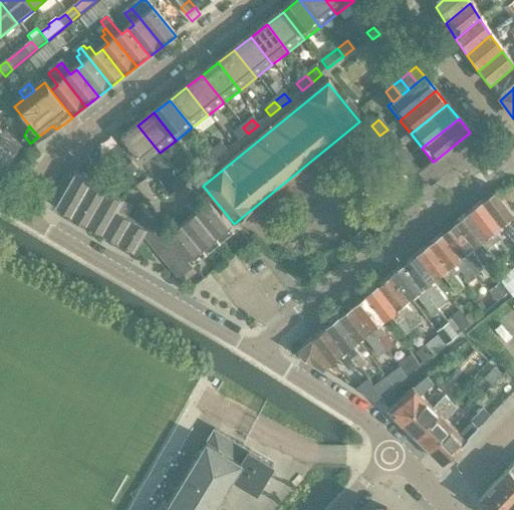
[(160,153),(138,125),(120,139),(143,167),(160,153)]
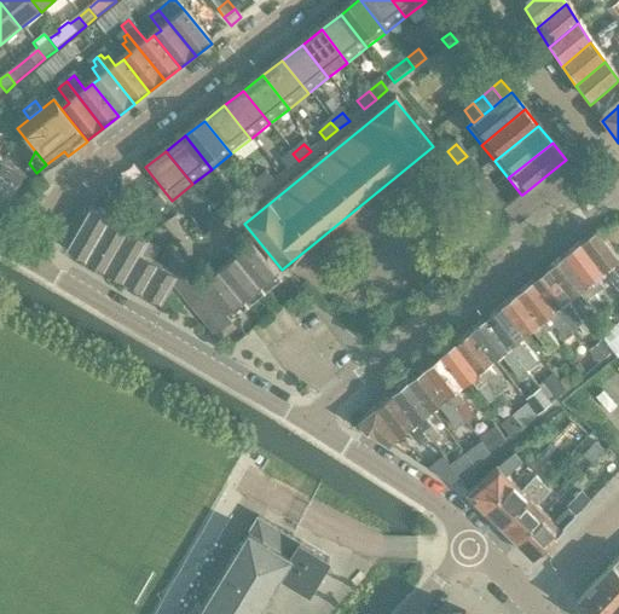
[(299,161),(293,154),(281,163),(288,171),(299,161)]
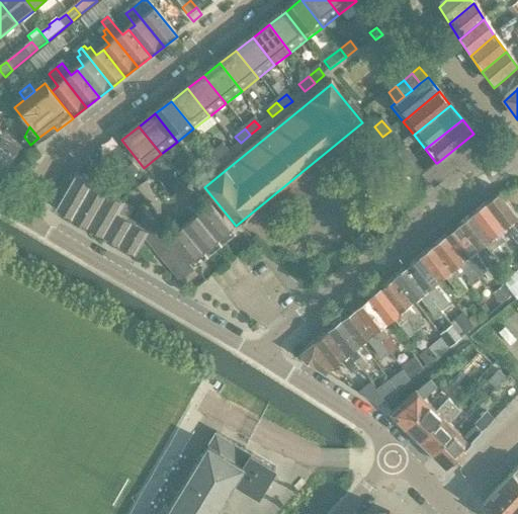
[(391,131),(382,137),(392,148),(399,142),(391,131)]
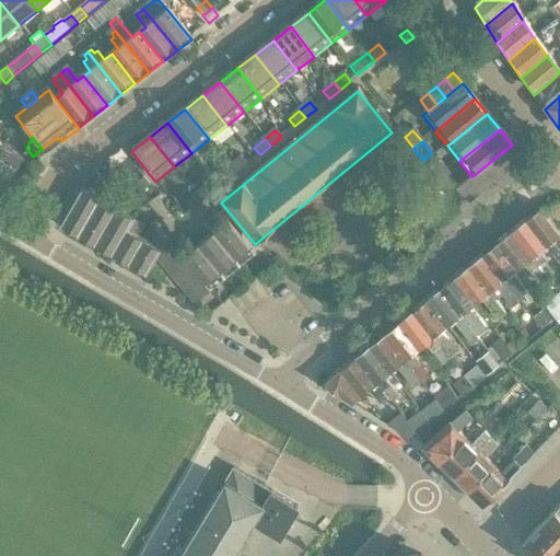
[(473,176),(471,176),(456,189),(469,205),(525,160),(512,145),(473,176)]
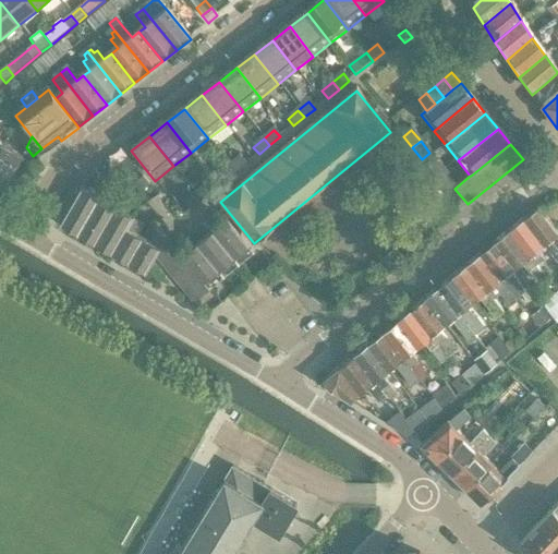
[(4,146),(0,153),(0,192),(1,193),(13,171),(22,157),(21,156),(4,146)]
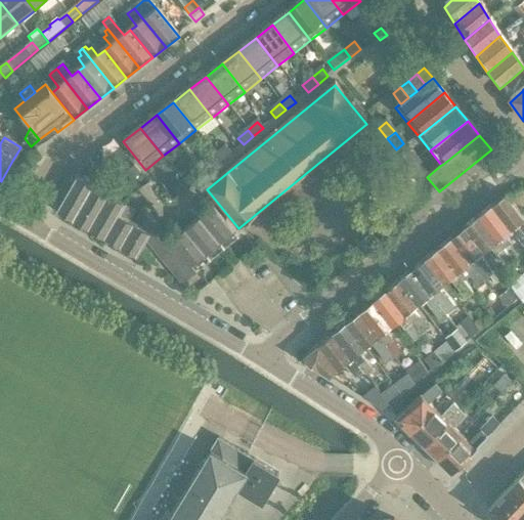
[(25,138),(19,146),(20,147),(27,156),(34,150),(31,146),(25,138)]
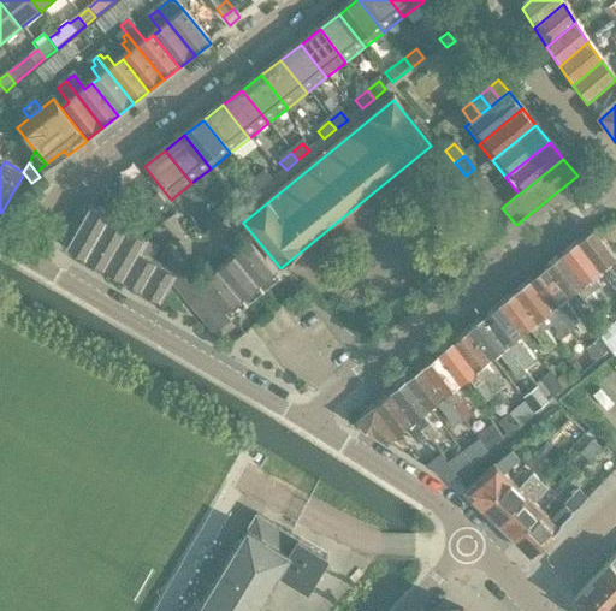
[(24,173),(15,189),(21,193),(31,183),(24,173)]
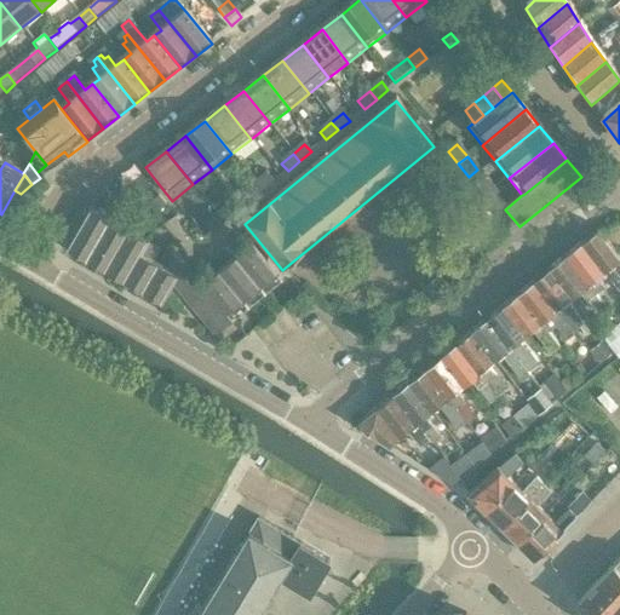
[(267,174),(254,184),(262,193),(273,183),(267,174)]
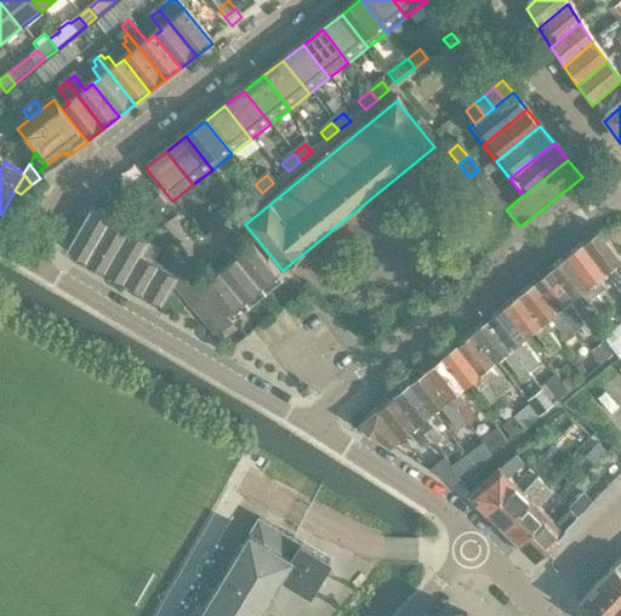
[(476,186),(486,198),(495,190),(485,178),(476,186)]
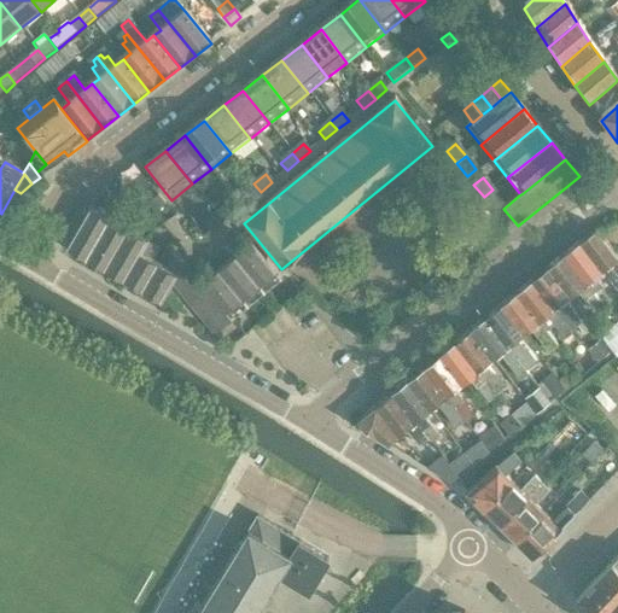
[(143,179),(129,188),(136,197),(150,187),(143,179)]
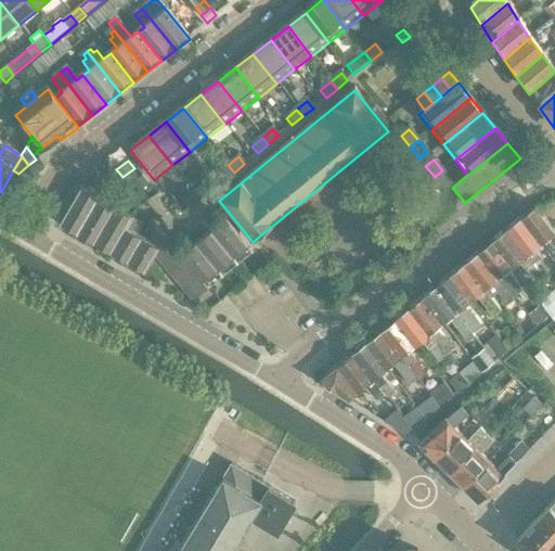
[(228,165),(217,174),(223,181),(234,173),(228,165)]
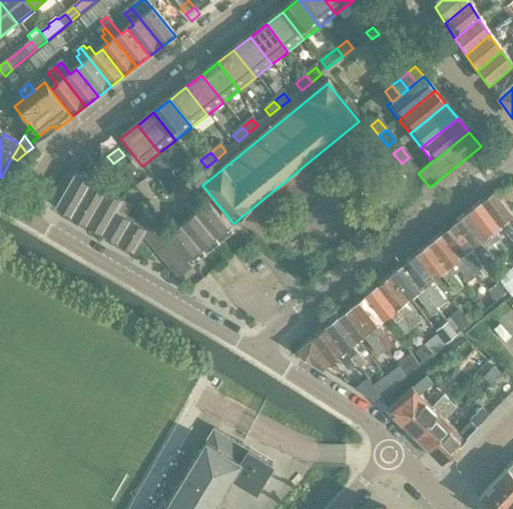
[(113,163),(107,156),(97,164),(103,172),(113,163)]
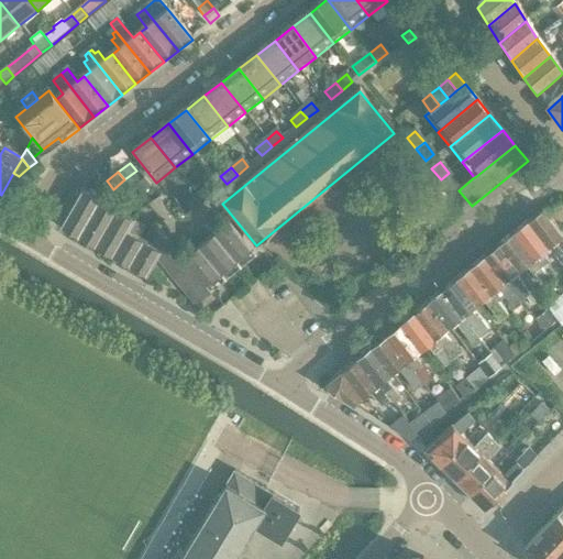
[(449,173),(441,179),(450,192),(459,184),(449,173)]
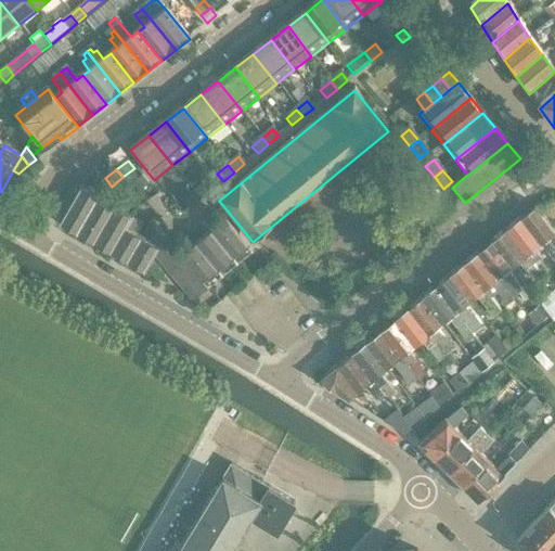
[(131,188),(138,195),(149,187),(142,178),(131,188)]
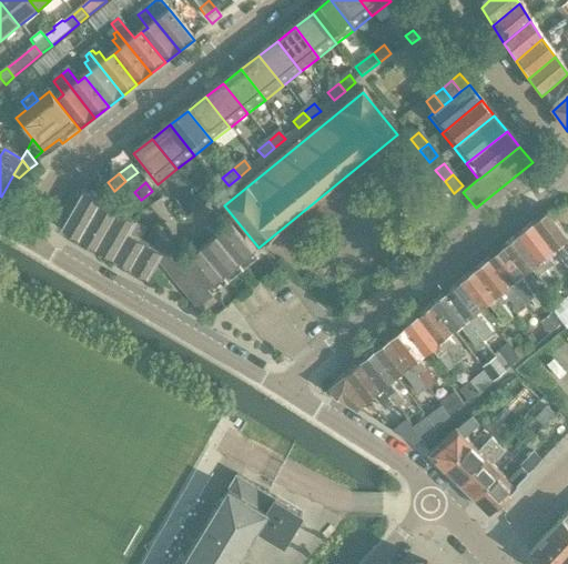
[(209,189),(199,198),(204,205),(215,197),(209,189)]
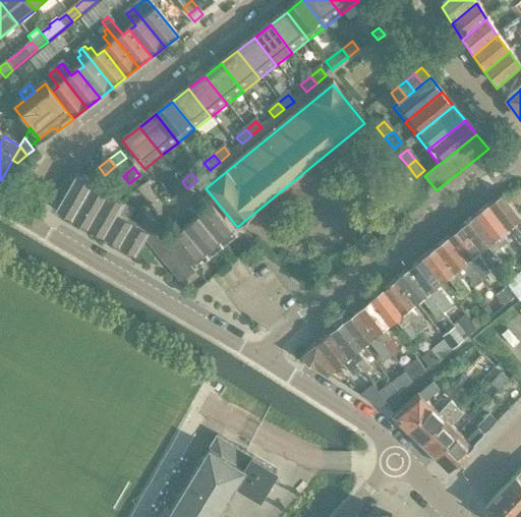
[(56,212),(72,222),(93,186),(76,177),(56,212)]
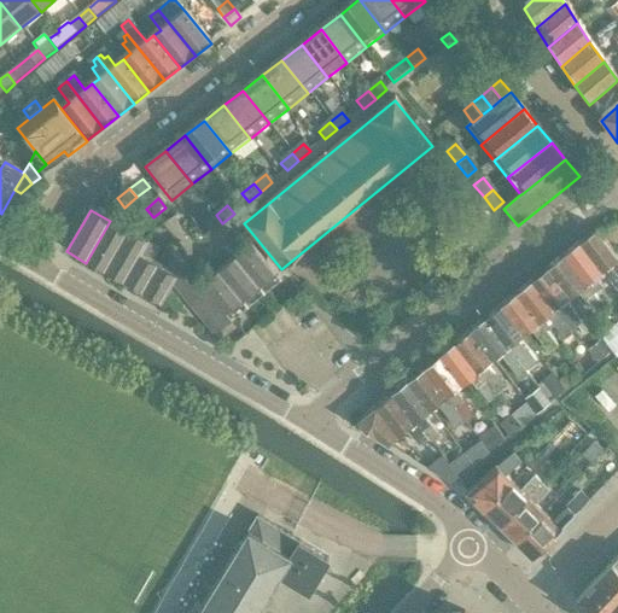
[(222,223),(216,215),(204,225),(210,233),(222,223)]
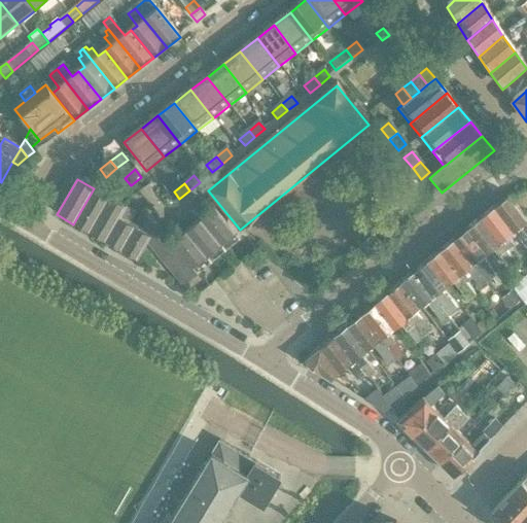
[(73,224),(90,233),(109,198),(94,188),(73,224)]
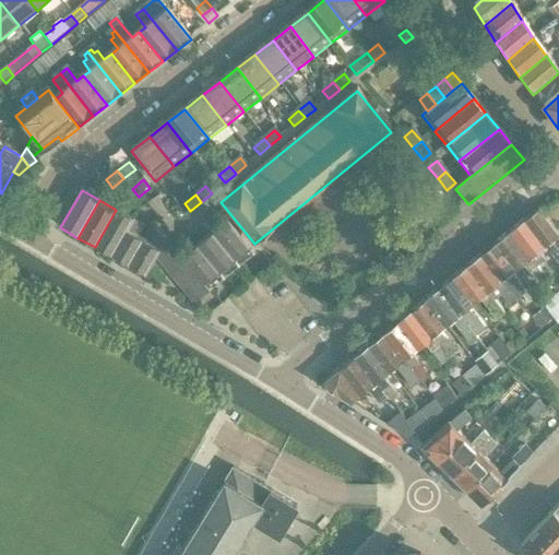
[(95,247),(111,257),(133,220),(116,210),(95,247)]
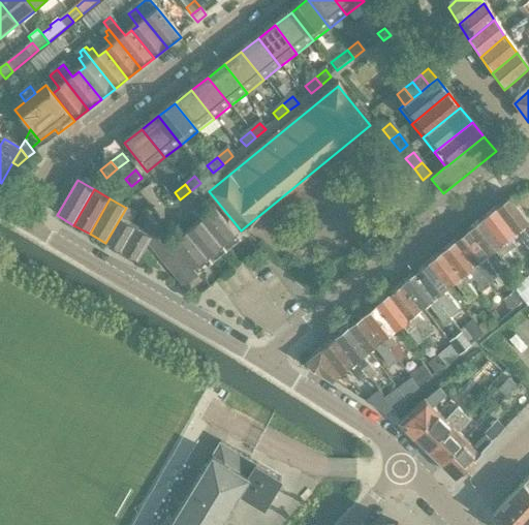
[(522,229),(528,240),(528,223),(509,198),(496,209),(516,235),(522,229)]
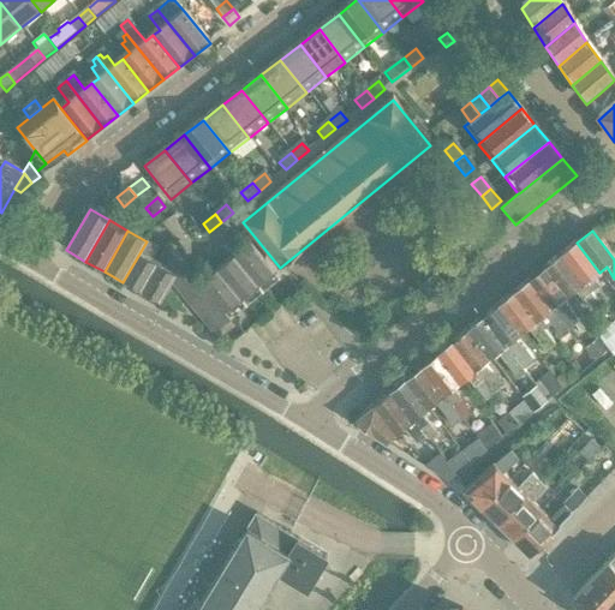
[(123,282),(141,293),(157,265),(150,262),(157,249),(147,241),(123,282)]
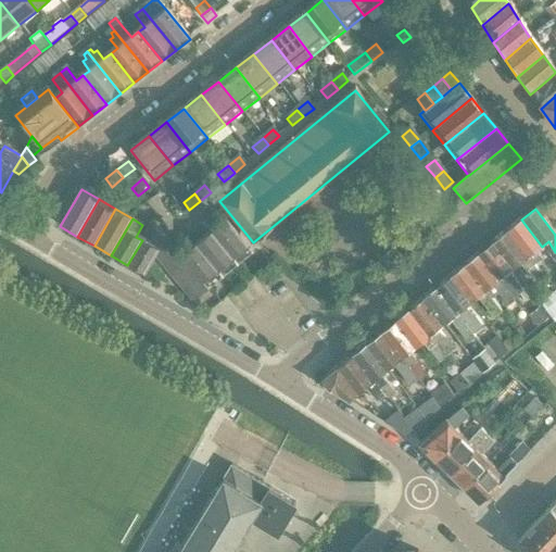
[(521,220),(506,231),(536,271),(541,267),(539,264),(542,261),(535,252),(542,247),(521,220)]
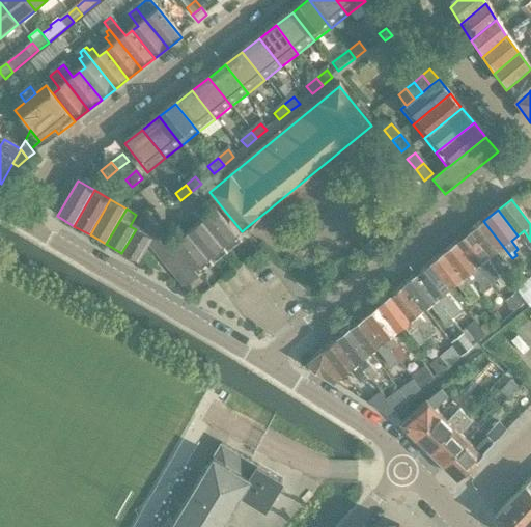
[(217,211),(202,223),(223,248),(238,236),(217,211)]
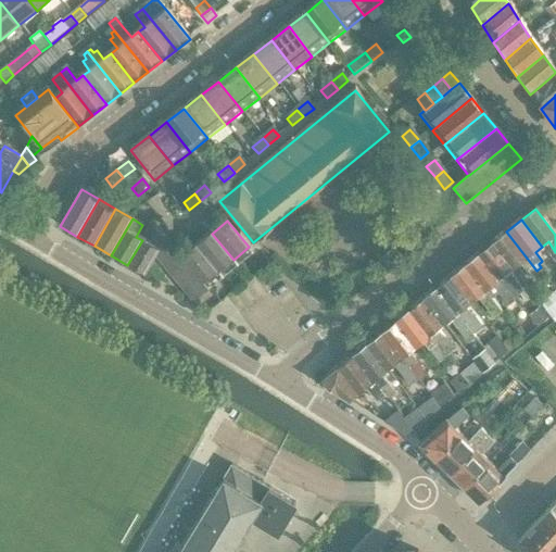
[(506,231),(492,243),(514,270),(519,265),(532,281),(540,276),(536,271),(506,231)]
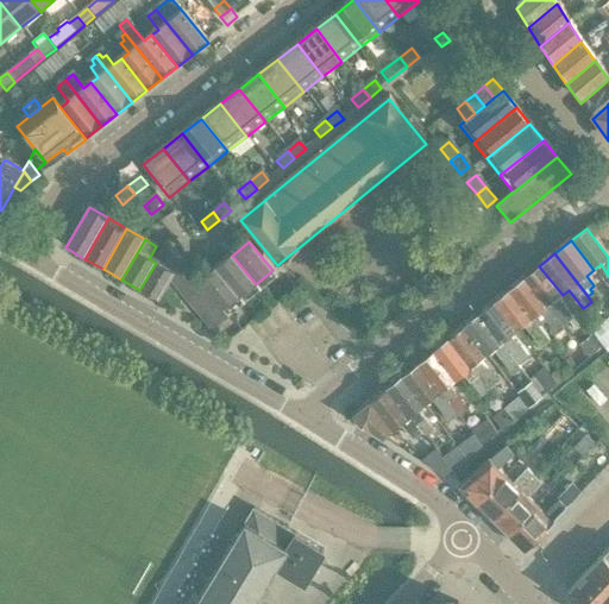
[(156,263),(139,290),(158,302),(182,262),(170,255),(162,268),(156,263)]
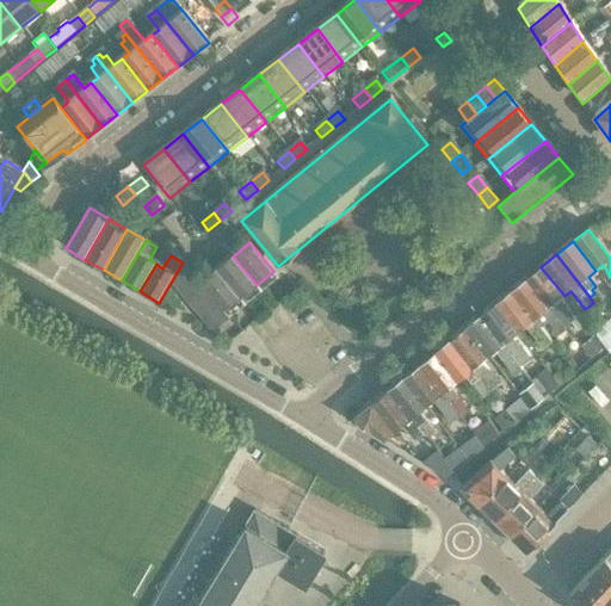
[(233,257),(216,271),(240,300),(257,285),(233,257)]
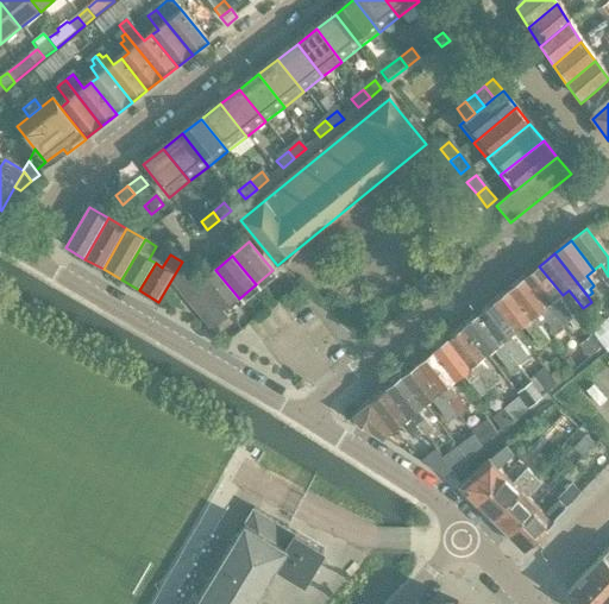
[(539,266),(523,278),(560,327),(570,320),(554,301),(563,295),(539,266)]
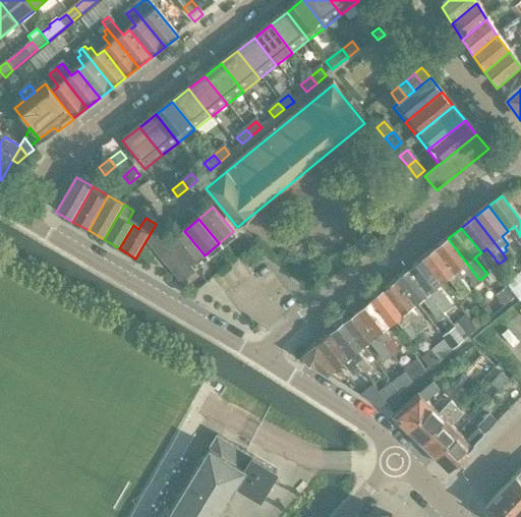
[(184,231),(171,242),(170,242),(190,267),(205,255),(184,231)]
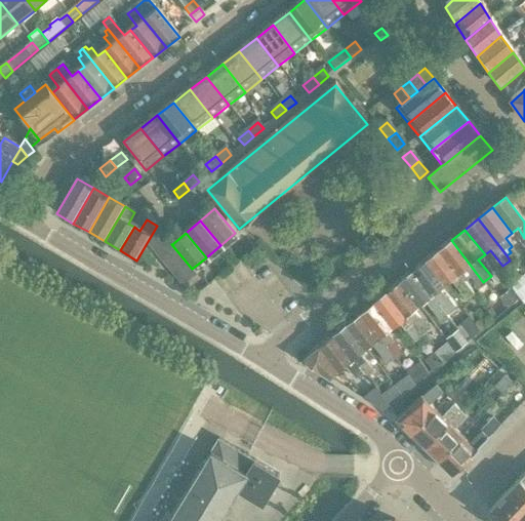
[(171,244),(172,244),(164,234),(154,252),(183,287),(197,275),(192,269),(171,244)]
